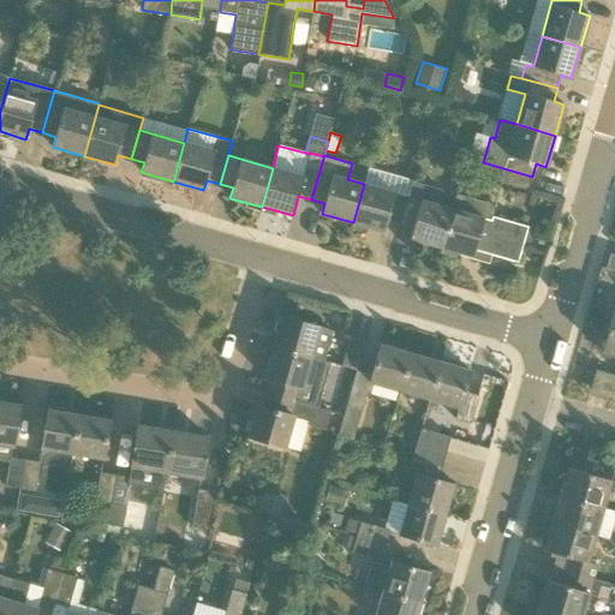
[(500,183),(527,191),(532,177),(503,168),(500,183)]
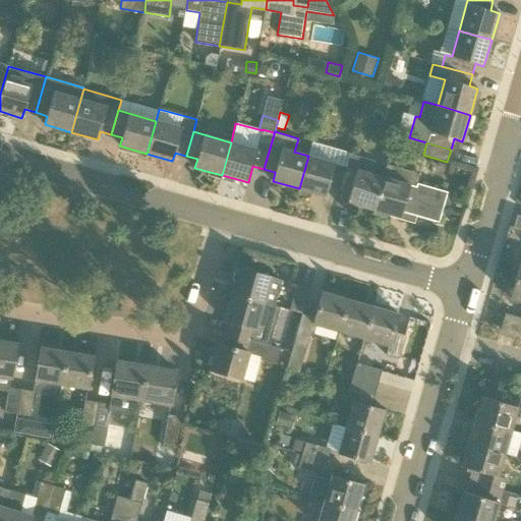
[(345,168),(339,190),(350,194),(348,203),(374,211),(384,178),(370,174),(374,160),(350,153),(345,168)]
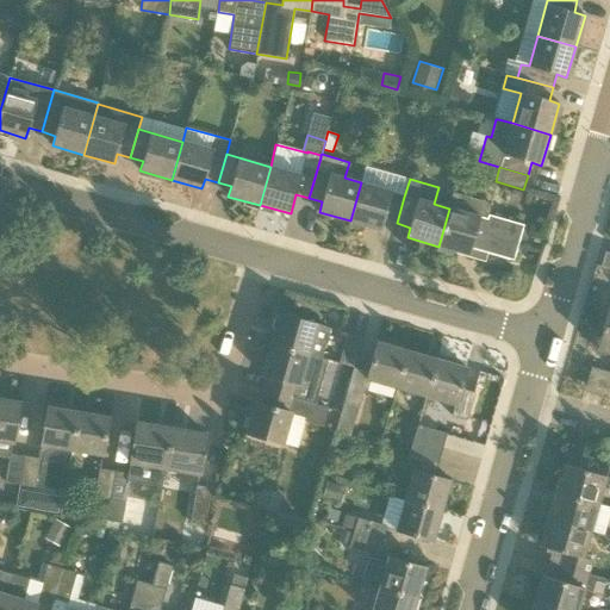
[(397,223),(404,197),(361,182),(350,221),(381,230),(384,219),(397,223)]
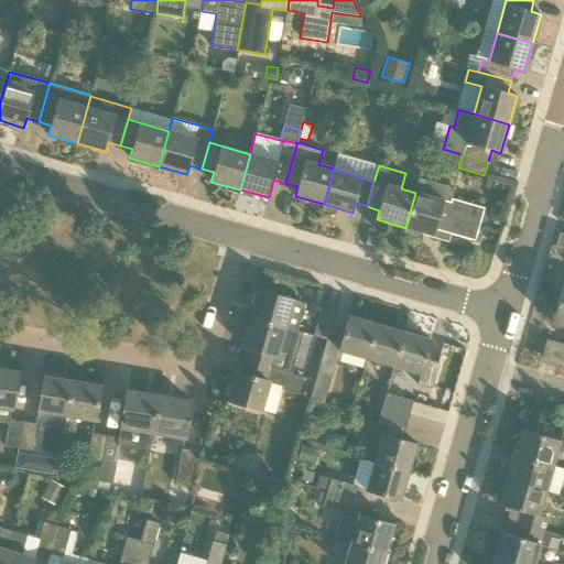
[(484,208),(451,198),(454,190),(419,180),(415,193),(405,228),(440,238),(440,237),(446,239),(448,234),(475,241),(484,208)]
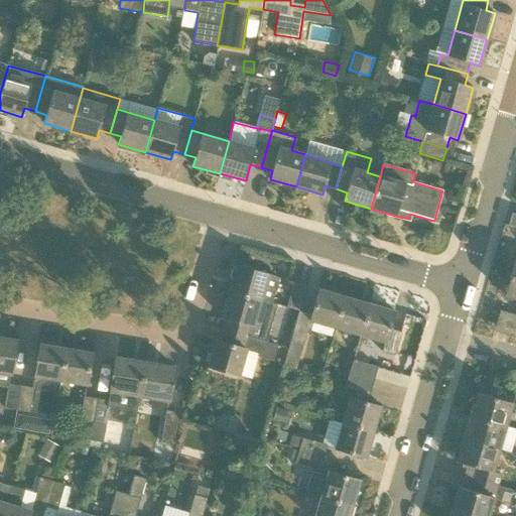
[(515,298),(515,259),(515,260),(505,295),(515,298)]
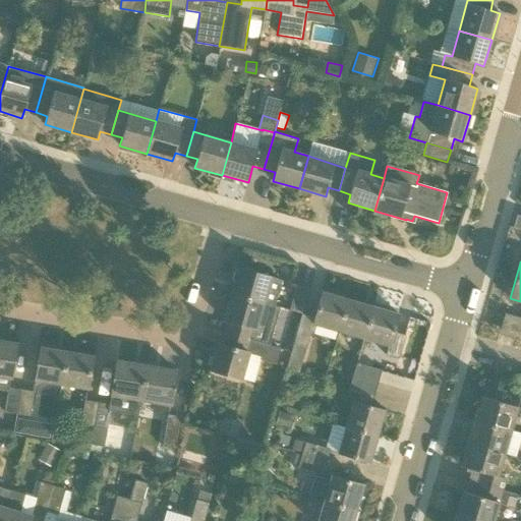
[(282,281),(239,269),(238,270),(239,270),(232,293),(231,294),(264,303),(275,306),(282,281)]
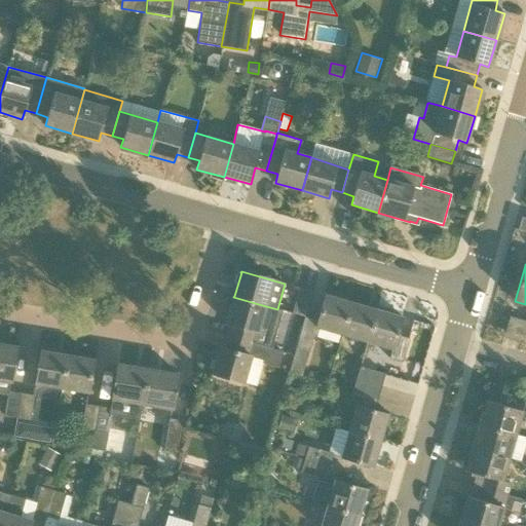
[(305,317),(305,316),(312,292),(300,288),(292,313),(305,317)]
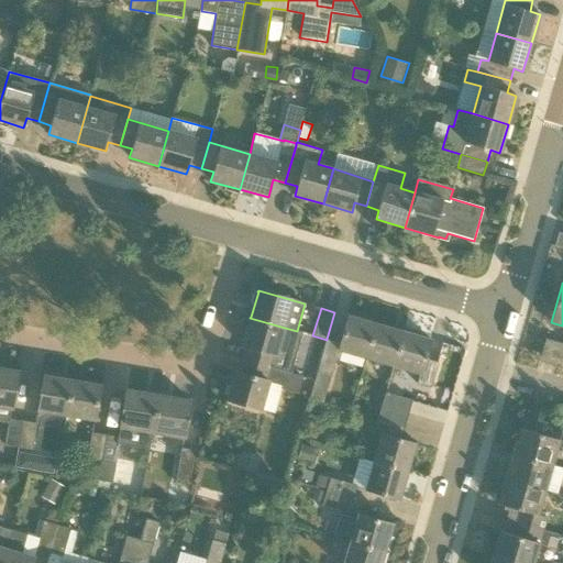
[(366,359),(376,324),(349,316),(341,342),(327,339),(327,340),(319,368),(309,399),(323,404),(339,351),(366,359)]
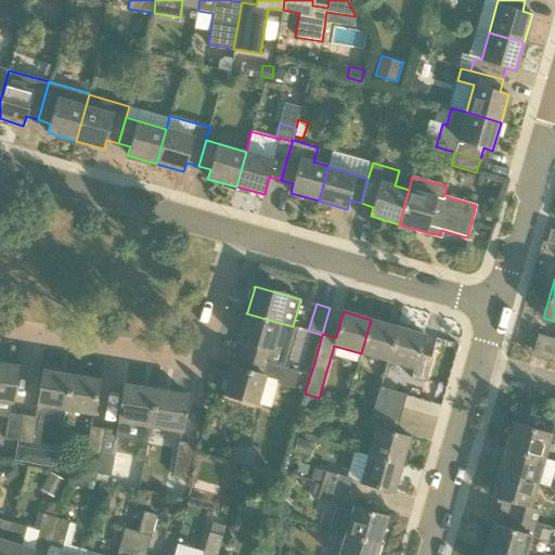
[(281,324),(281,323),(246,313),(246,314),(247,314),(240,339),(239,340),(244,343),(241,355),(267,362),(271,350),(273,350),(273,349),(280,324),(281,324)]
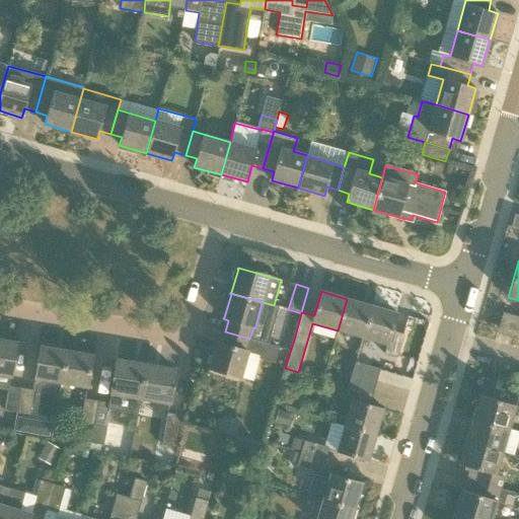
[(362,338),(372,306),(347,299),(338,330),(362,338)]
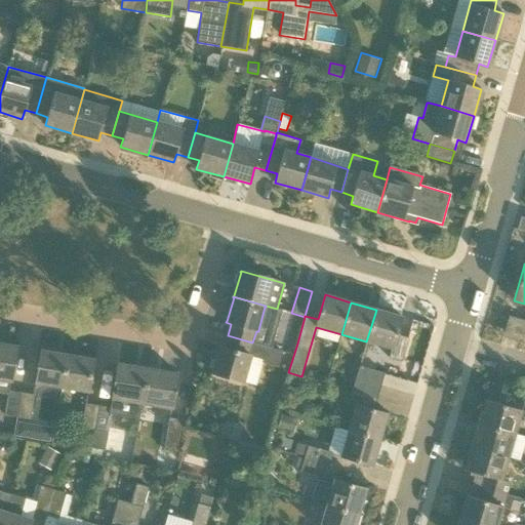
[(409,338),(397,334),(402,317),(376,310),(366,341),(393,349),(390,359),(402,362),(409,338)]
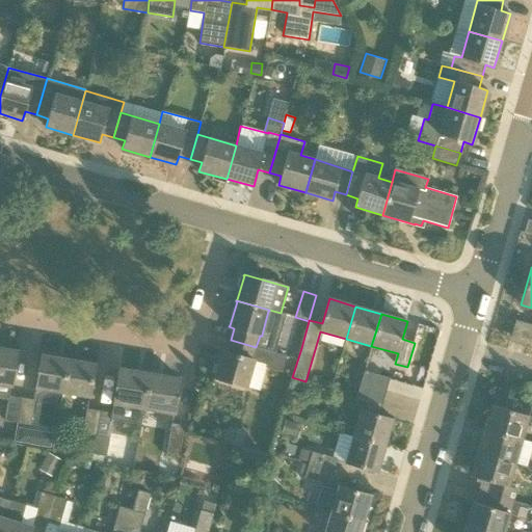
[(287,356),(256,347),(231,340),(227,352),(222,351),(221,352),(222,352),(215,377),(214,376),(214,378),(246,388),(247,387),(246,387),(254,362),(255,362),(283,370),(287,356)]
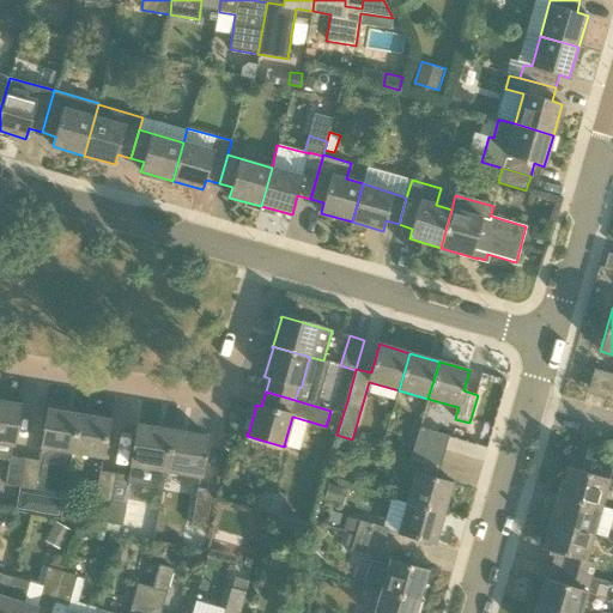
[(0,443),(13,445),(20,405),(0,400),(0,443)]
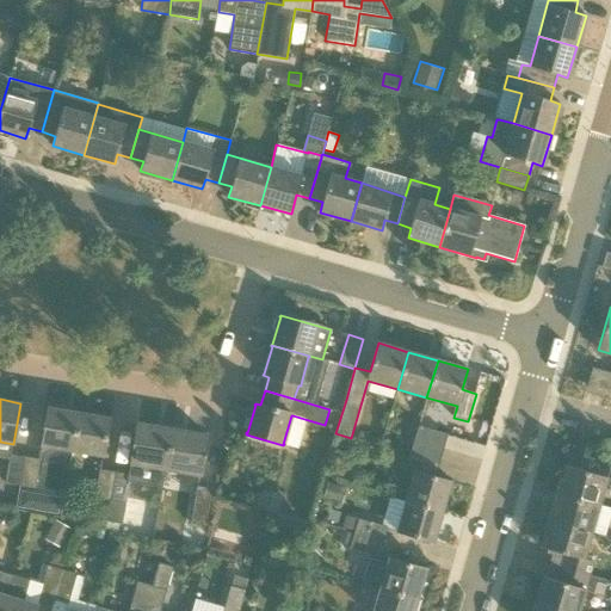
[(73,451),(79,413),(48,408),(42,446),(73,451)]
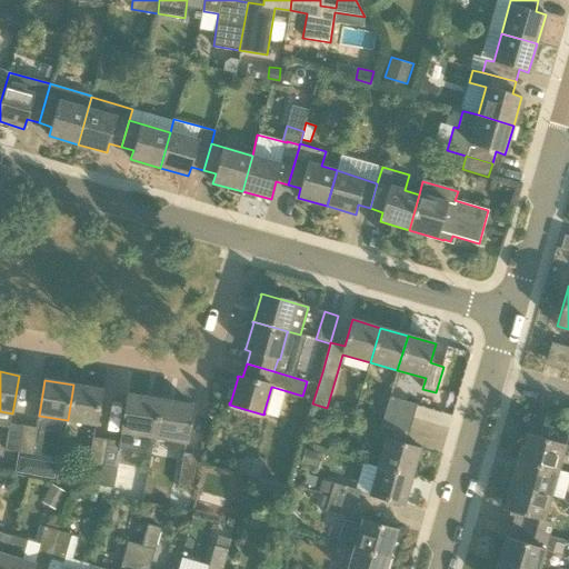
[(73,385),(68,420),(96,425),(101,389),(73,385)]
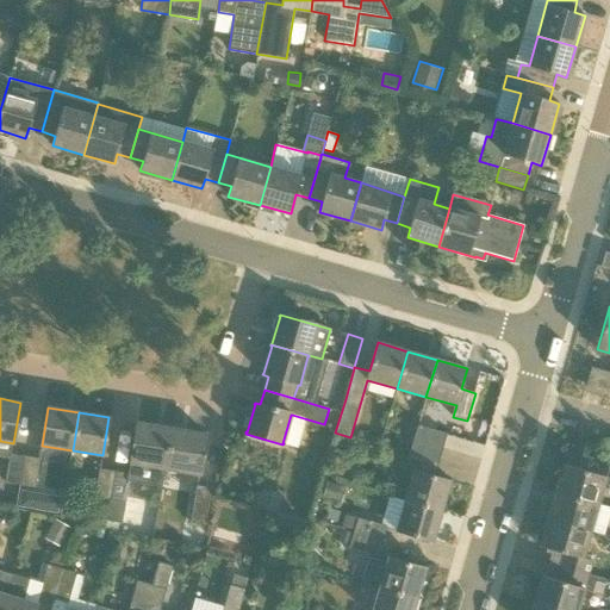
[(165,470),(172,428),(137,422),(130,464),(129,474),(114,472),(110,500),(124,503),(128,480),(162,486),(165,470)]
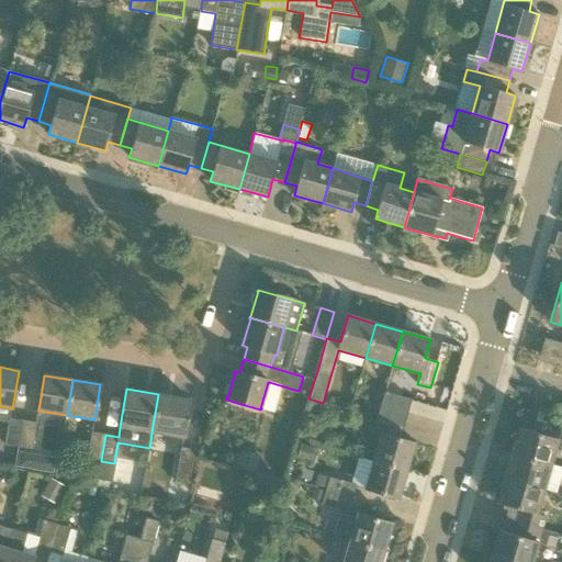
[(381,405),(407,413),(412,400),(385,392),(381,405)]
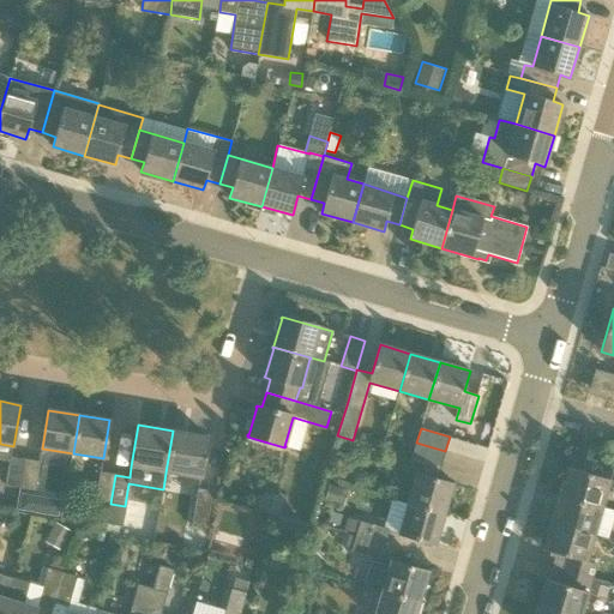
[(173,431),(166,473),(200,479),(208,437),(173,431)]
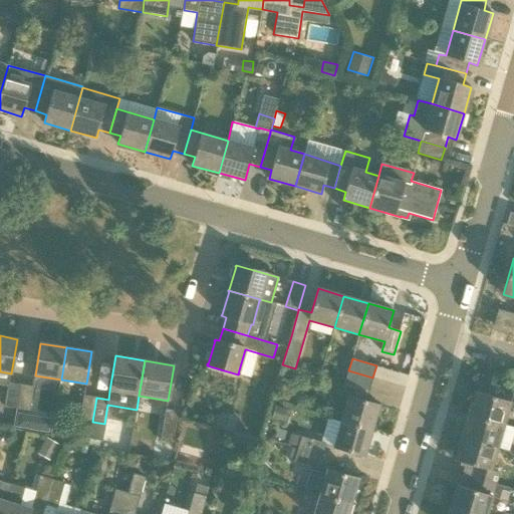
[(369,390),(372,377),(348,370),(345,382),(369,390)]
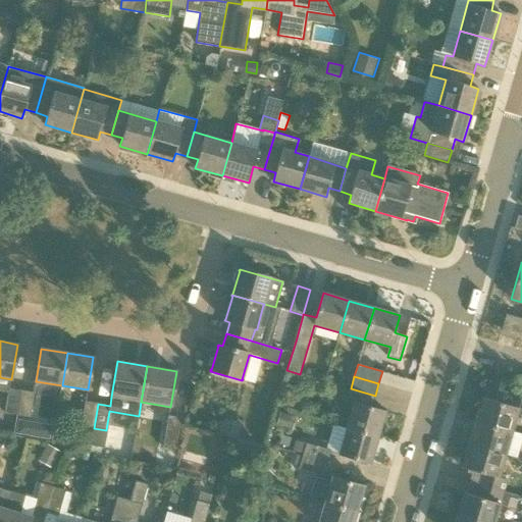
[(351,388),(350,390),(336,387),(333,396),(347,400),(347,401),(353,403),(346,428),(378,437),(385,412),(372,408),(375,396),(351,388)]
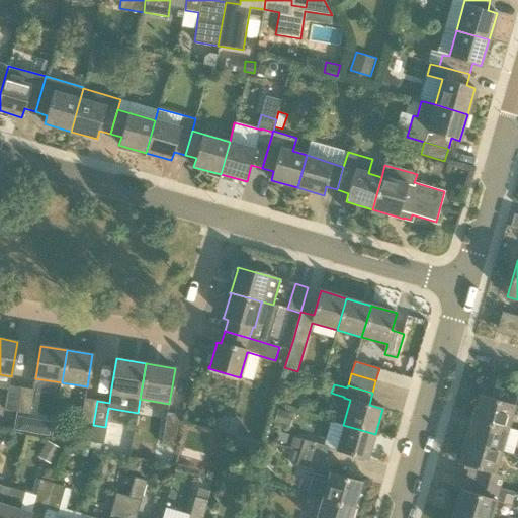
[(17,412),(21,387),(9,385),(5,410),(17,412)]
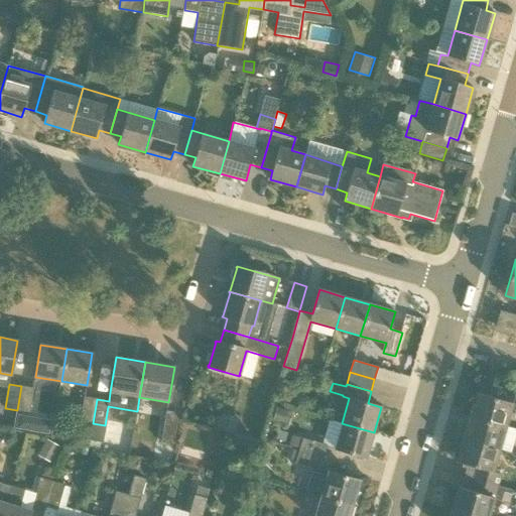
[(506,427),(515,391),(493,385),(490,397),(477,393),(470,416),(506,427)]
